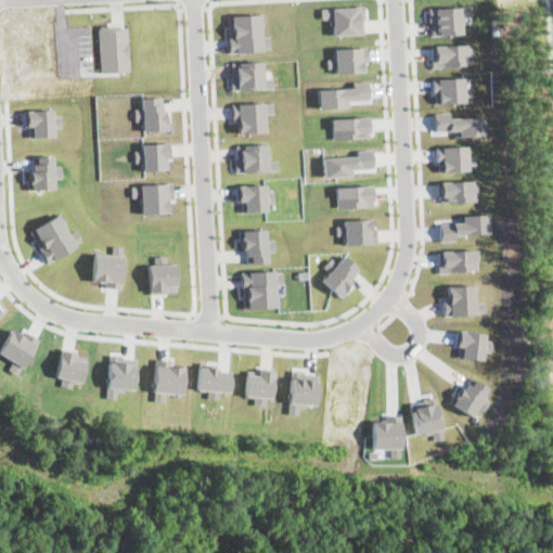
[(322,10),(323,21),(333,21),(334,37),(365,36),(364,8),(322,10)]
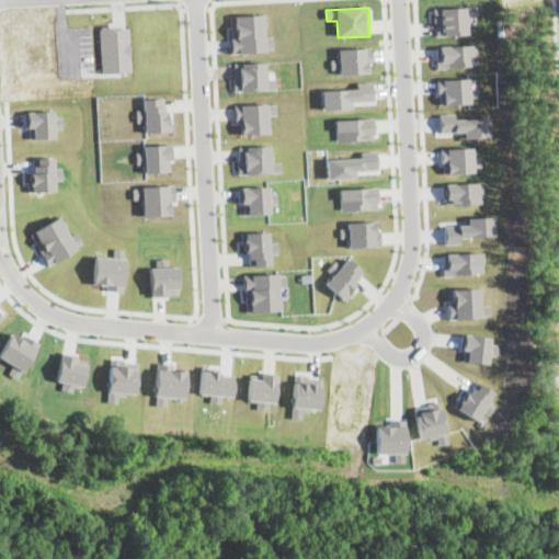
[(478,18),(478,8),(435,10),(436,37),(468,36),(467,19),(478,18)]
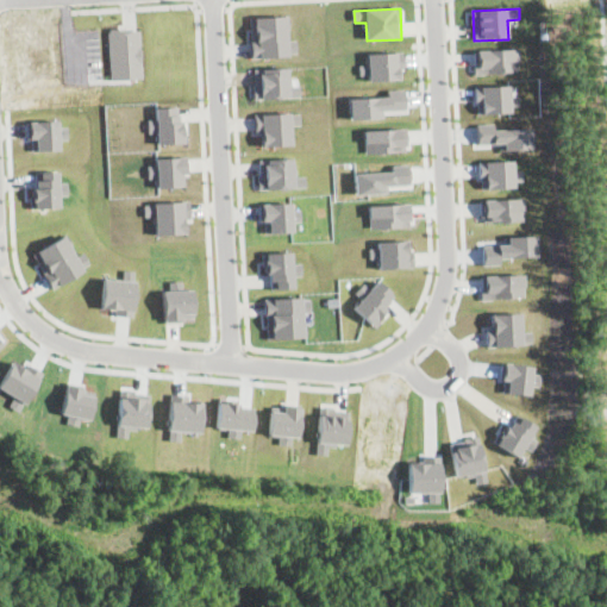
[(288,18),(251,19),(252,60),(289,58),(288,18)]
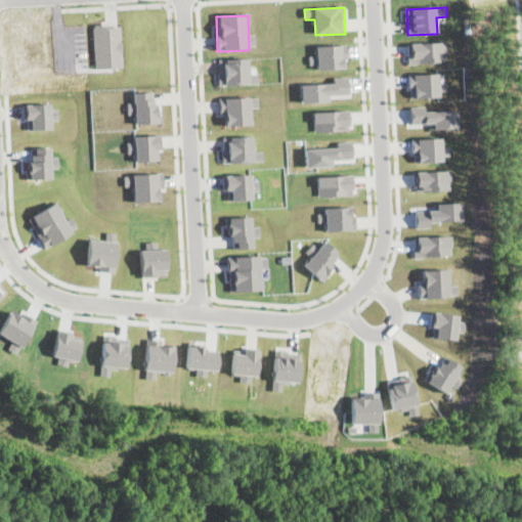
[(123,69),(121,26),(93,27),(95,70),(123,69)]
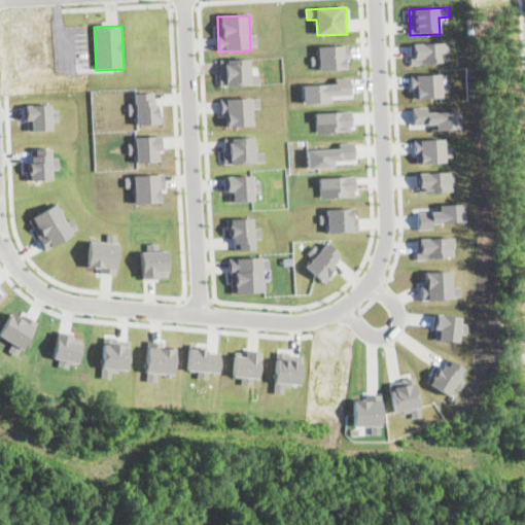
[(449,64),(448,43),(411,44),(411,65),(449,64)]
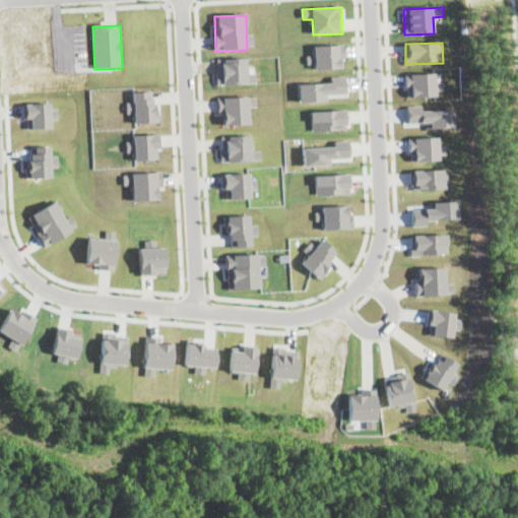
[(315,57),(308,57),(308,65),(315,65),(316,70),(345,70),(345,46),(314,47),(315,57)]
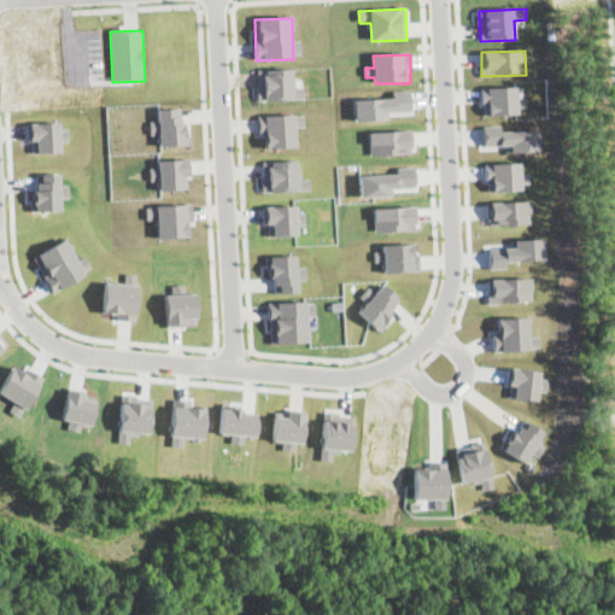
[(258,71),(259,103),(306,99),(305,86),(294,86),(293,70),(258,71)]
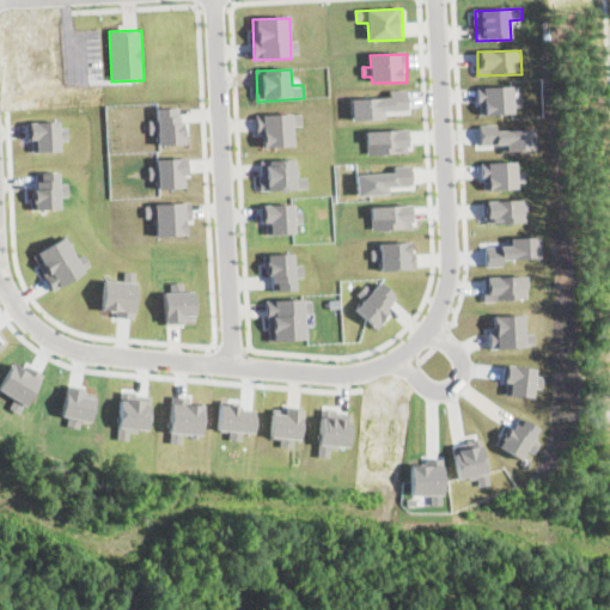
[(513,87),(479,89),(480,116),(514,115),(513,87)]
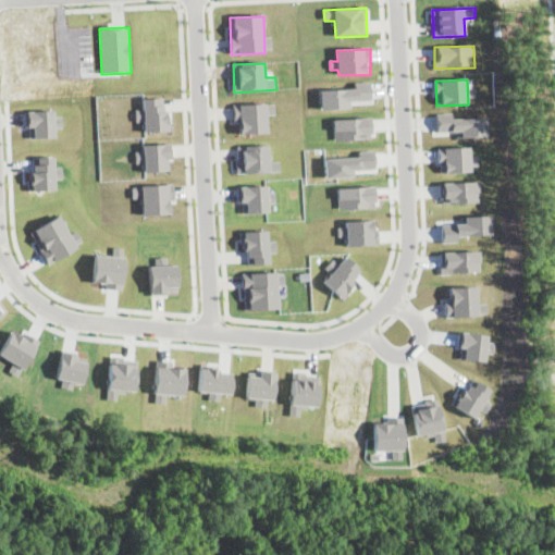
[(372,102),(371,83),(355,84),(355,90),(321,91),(322,110),(349,110),(348,102),(372,102)]
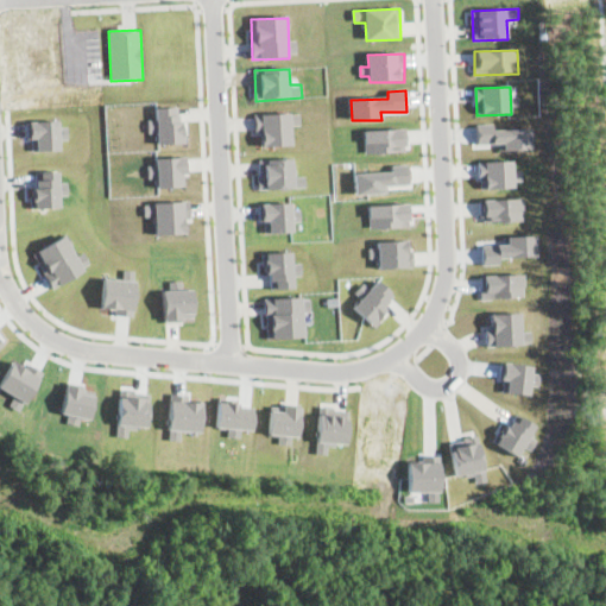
[(152,108),(153,133),(157,133),(157,145),(182,144),(181,108),(152,108)]
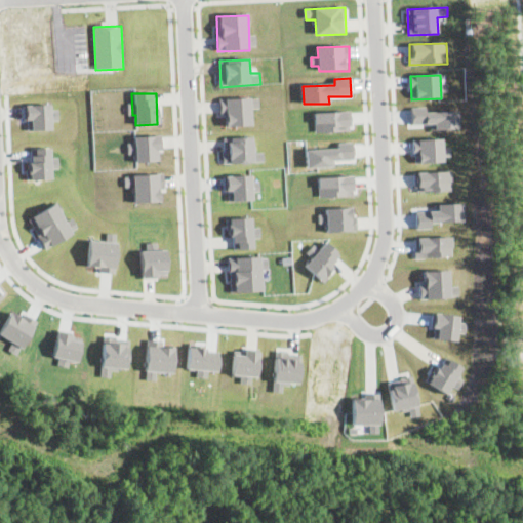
[(227,127),(253,126),(252,110),(262,109),(262,97),(220,99),(222,115),(226,115),(227,127)]
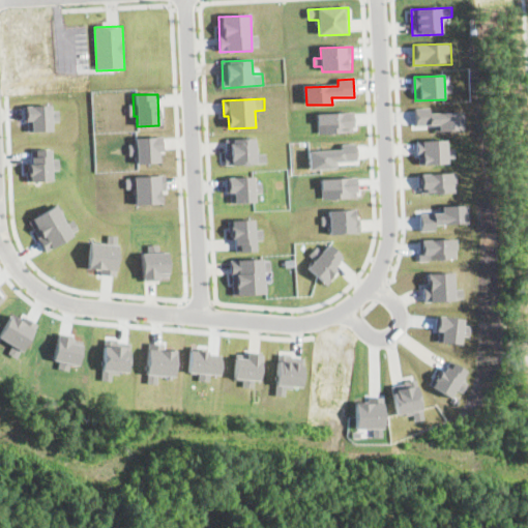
[(24,107),(25,123),(28,123),(28,133),(53,133),(52,123),(61,123),(60,112),(53,112),(52,106),(24,107)]
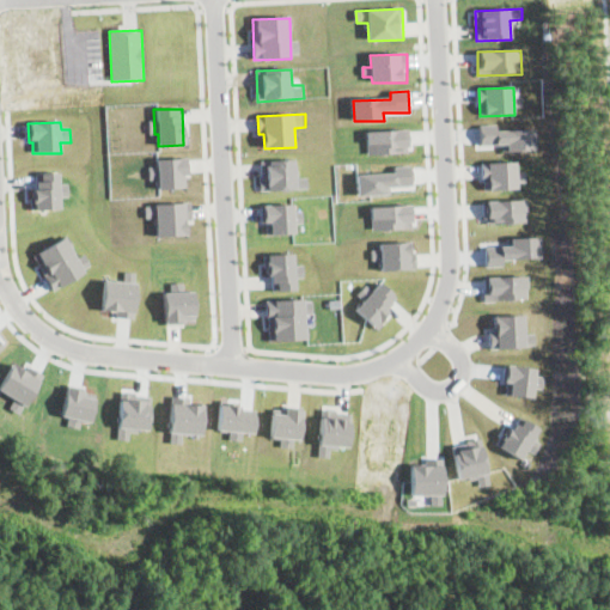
[(481,147),(504,146),(504,152),(536,152),(536,130),(498,132),(498,126),(481,127),(481,147)]
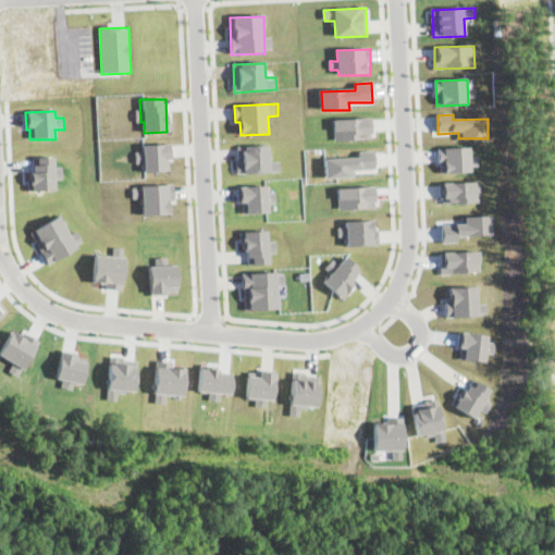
[(370,119),(334,120),(335,142),(371,140),(370,119)]
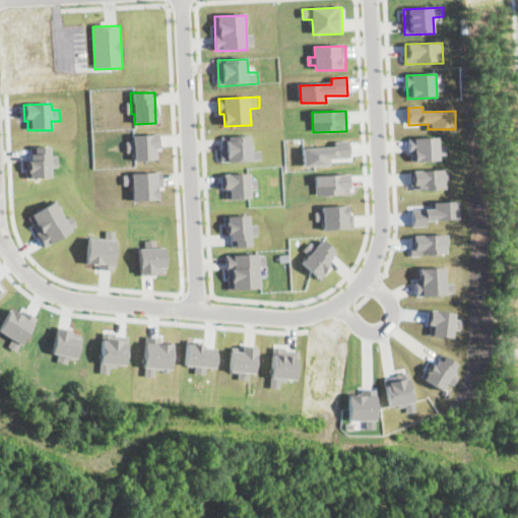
[(162,151),(160,135),(133,136),(134,162),(158,160),(158,151),(162,151)]
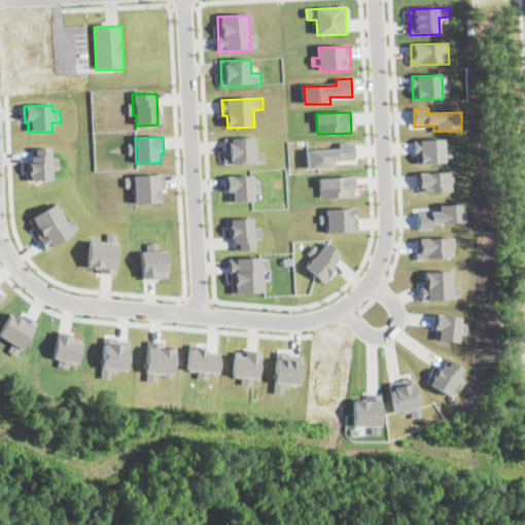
[(254,138),(225,139),(225,151),(223,151),(223,165),(266,164),(265,153),(255,153),(254,138)]
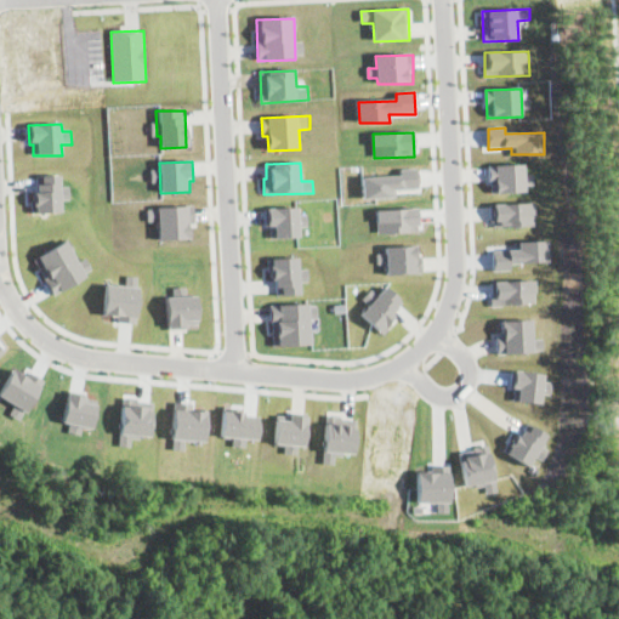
[(490,166),(492,194),(526,193),(524,165),(490,166)]
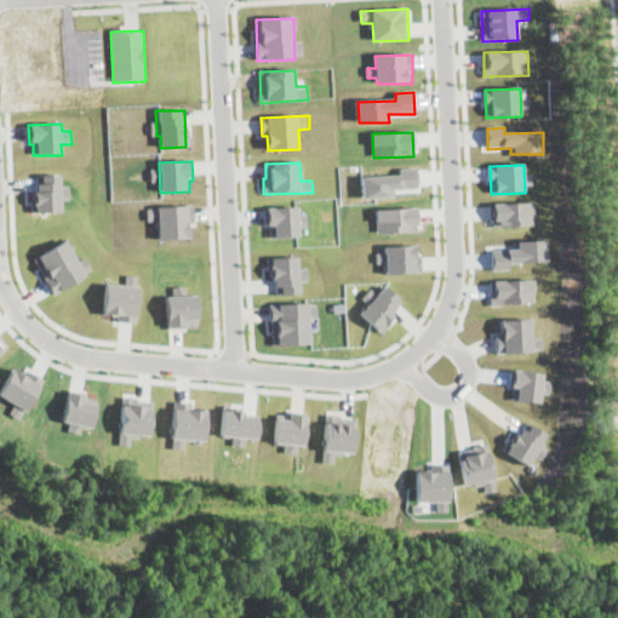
[(417,169),(400,170),(400,176),(362,178),(364,200),(393,199),(393,190),(418,189),(417,169)]
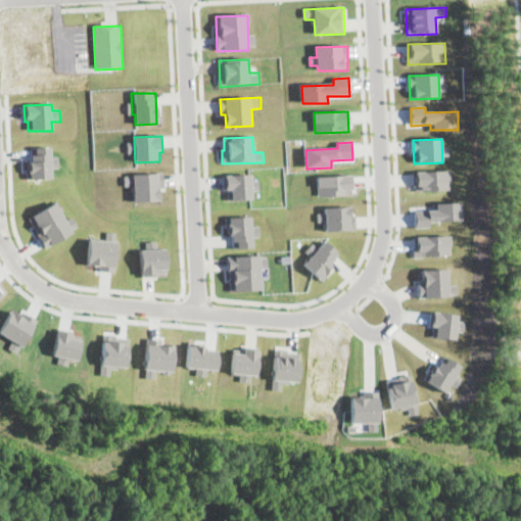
[(52,148),(32,149),(33,163),(31,163),(31,170),(28,170),(28,181),(53,180),(53,170),(60,169),(59,157),(52,158),(52,148)]
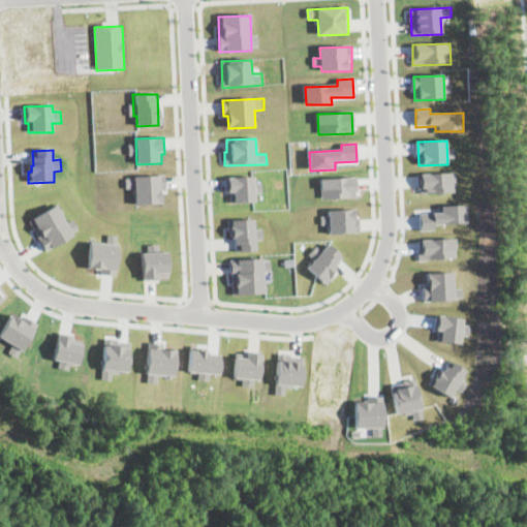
[(420,194),(456,193),(455,174),(420,175),(420,194)]
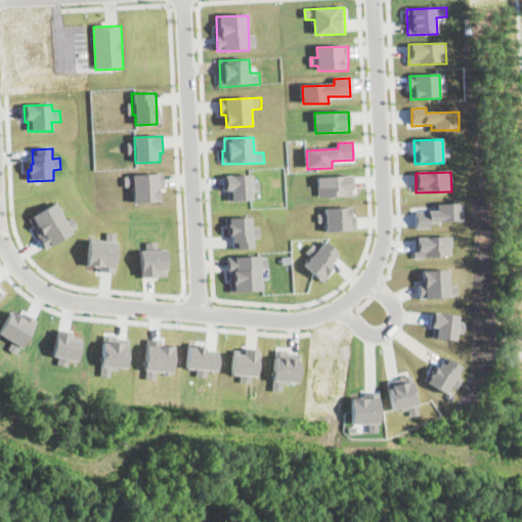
[(134,204),(161,203),(160,191),(165,191),(165,175),(125,176),(125,187),(133,187),(134,204)]
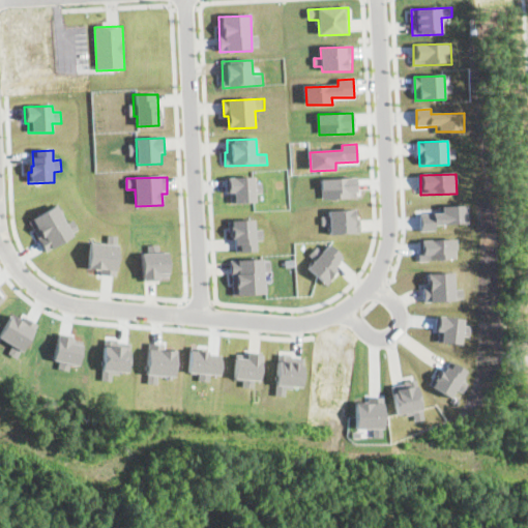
[(231,204),(256,204),(256,195),(264,195),(263,183),(256,184),(256,177),(227,178),(228,195),(231,195),(231,204)]
